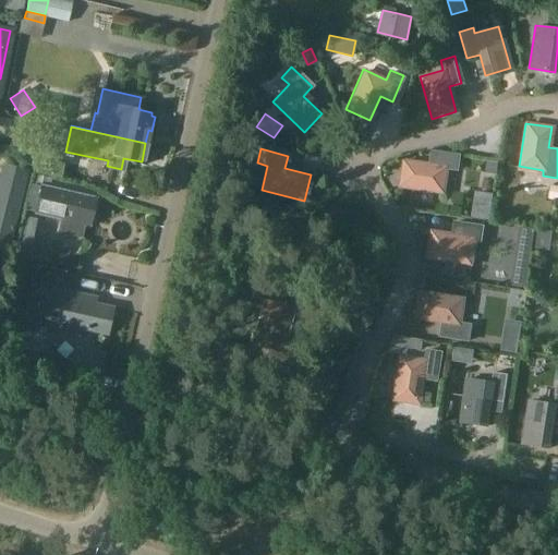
[(402,160),(399,186),(441,192),(445,168),(456,169),(458,155),(429,151),(428,164),(402,160)]
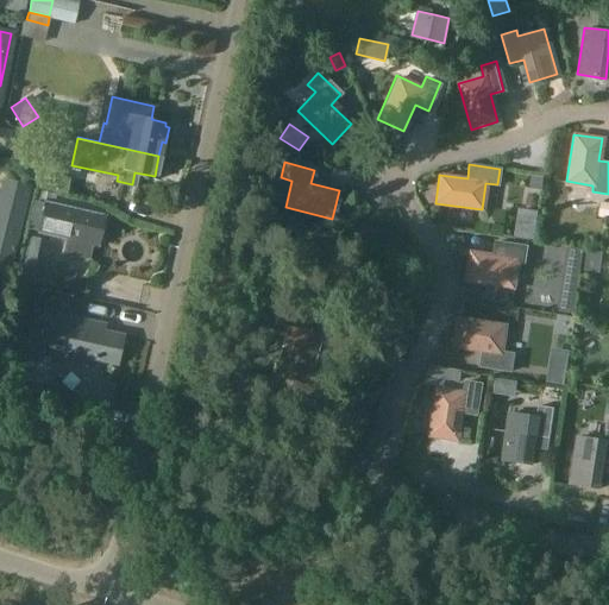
[(531,174),(529,187),(541,189),(544,176),(531,174)]
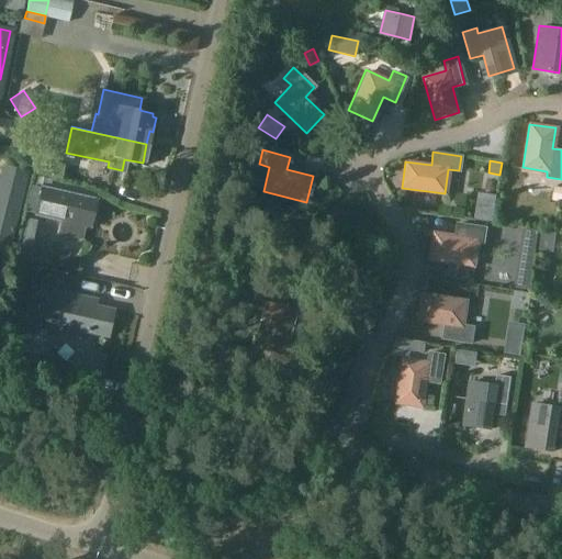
[(1,164),(0,167),(0,250),(8,254),(27,170),(1,164)]
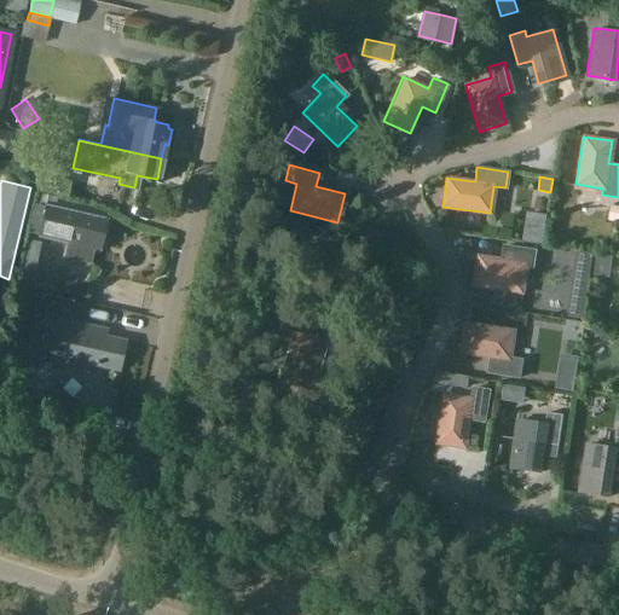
[(548,209),(551,195),(536,191),(532,206),(548,209)]
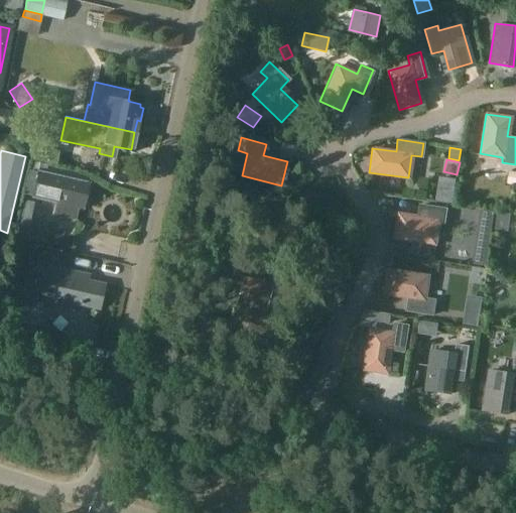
[(515,170),(509,170),(507,182),(515,183),(515,170)]
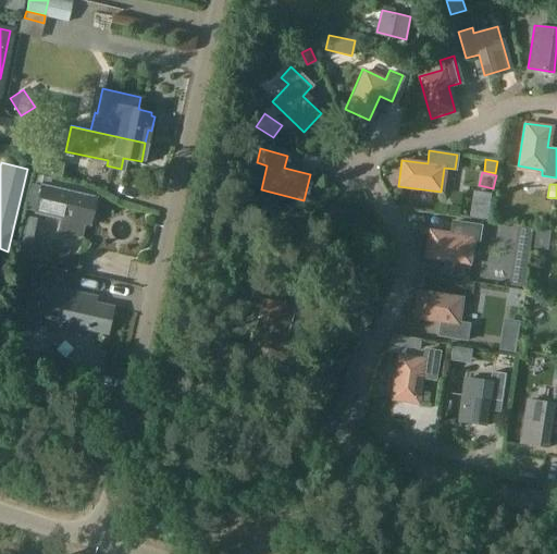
[(29,185),(24,207),(33,209),(33,210),(62,217),(59,231),(82,235),(85,222),(86,222),(91,197),(38,185),(38,186),(29,185)]
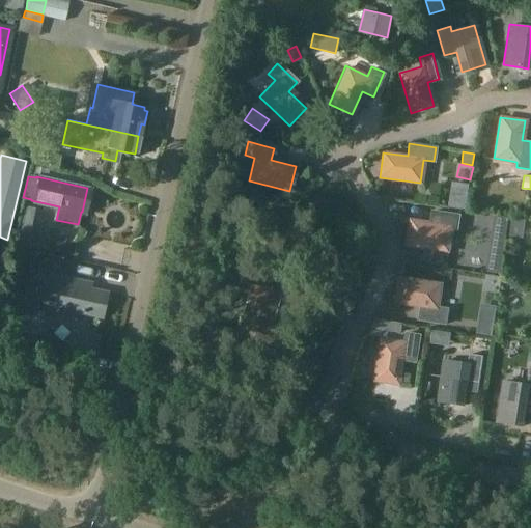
[(455,225),(457,212),(430,207),(429,220),(410,217),(406,241),(446,247),(447,248),(450,226),(450,224),(455,225)]
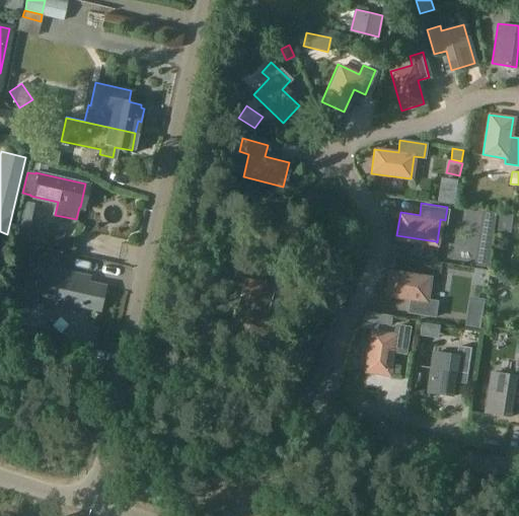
[(35,228),(19,225),(15,240),(32,244),(35,228)]
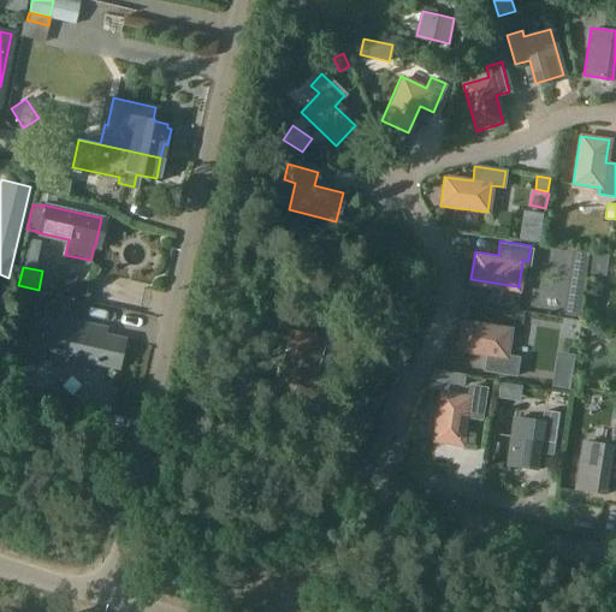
[(567,295),(564,307),(580,309),(582,297),(567,295)]
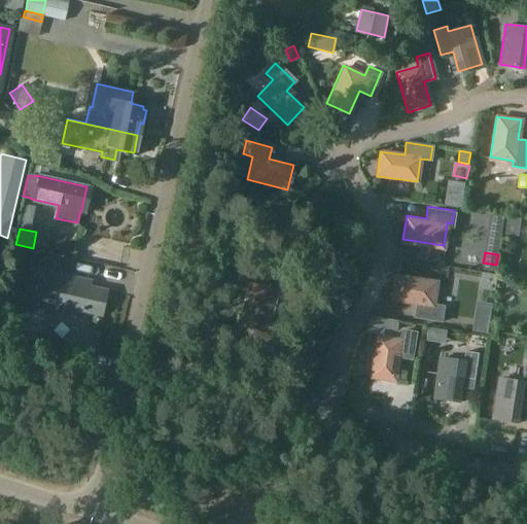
[(15,265),(7,300),(21,303),(20,311),(35,314),(37,307),(66,313),(67,307),(100,314),(105,289),(72,283),(73,277),(39,270),(31,268),(15,265)]
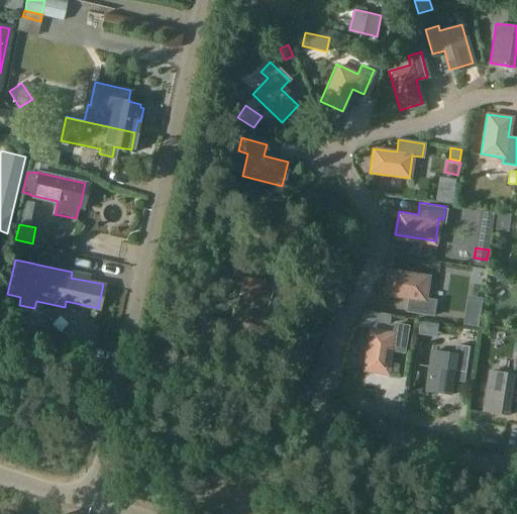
[(389,271),(385,294),(409,298),(407,311),(432,315),(435,301),(425,299),(428,277),(389,271)]
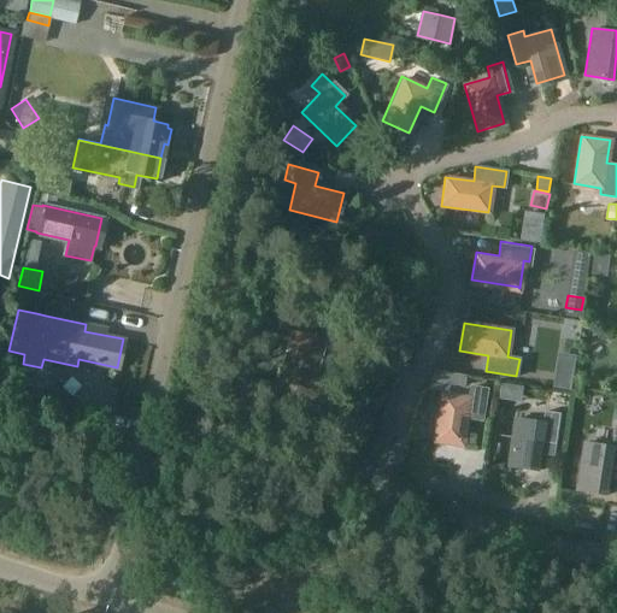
[(415,349),(403,346),(398,363),(410,366),(415,349)]
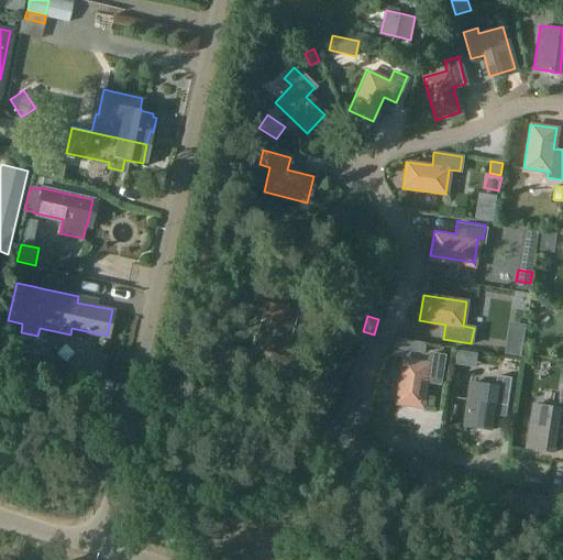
[(507,338),(505,352),(521,355),(523,340),(507,338)]
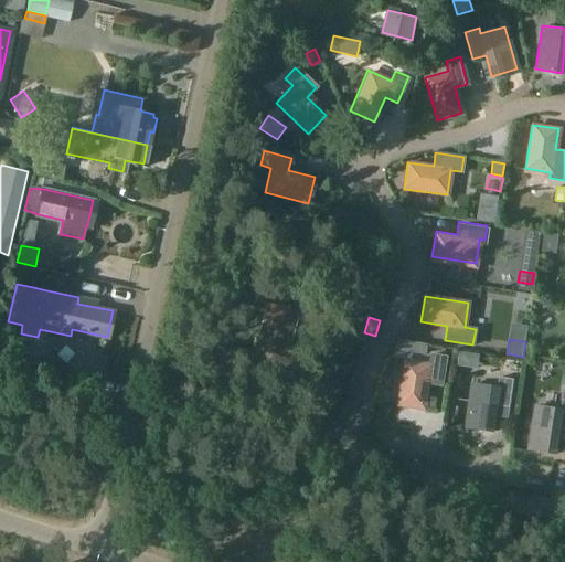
[(414,340),(413,351),(426,353),(428,342),(414,340)]
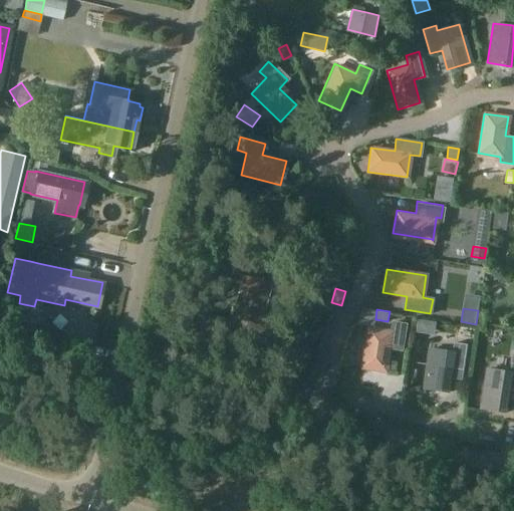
[(406,324),(405,324),(393,322),(391,332),(368,328),(362,368),(386,371),(390,348),(402,349),(406,324)]
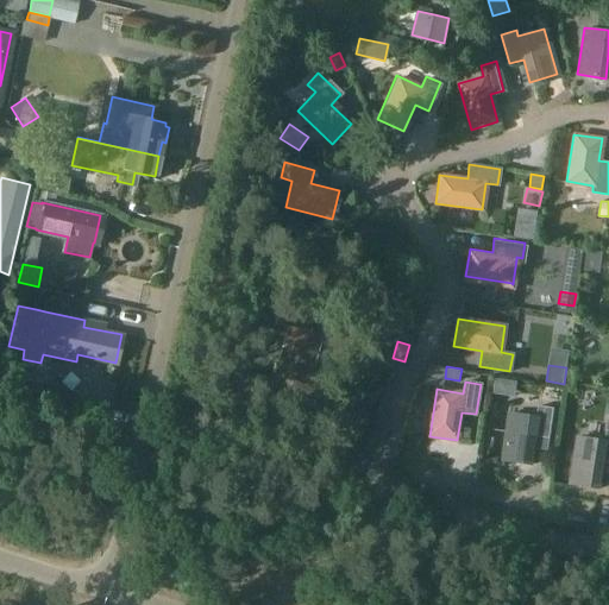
[(531,464),(534,435),(548,438),(553,408),(537,405),(535,416),(509,413),(502,460),(531,464)]
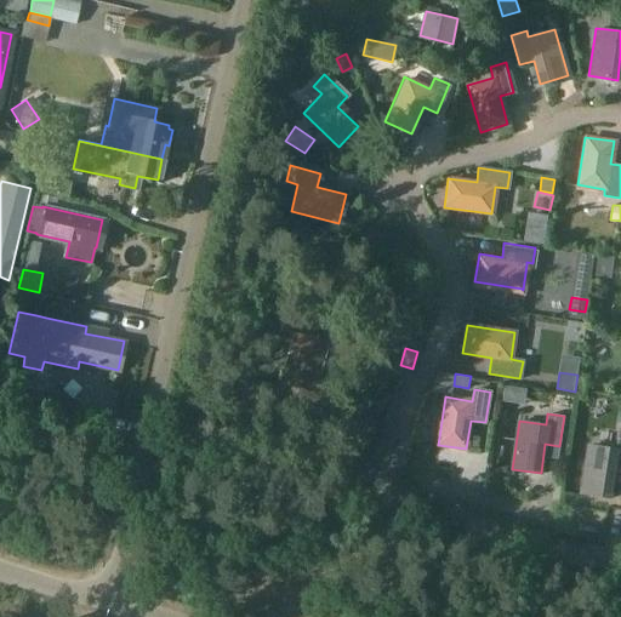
[(584,495),(613,498),(616,469),(620,469),(620,438),(620,439),(617,450),(591,446),(584,495)]
